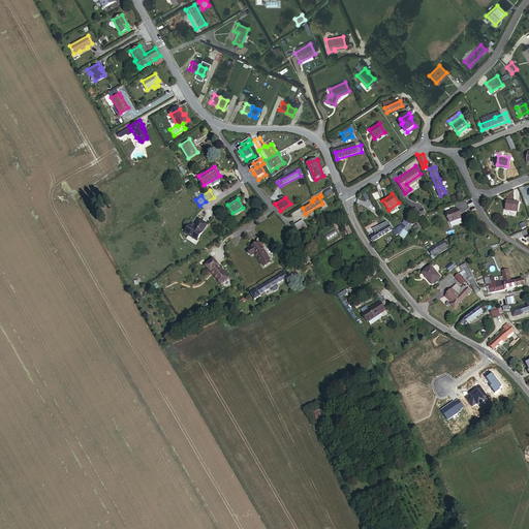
[(521,201),(509,200),(507,211),(519,212),(521,201)]
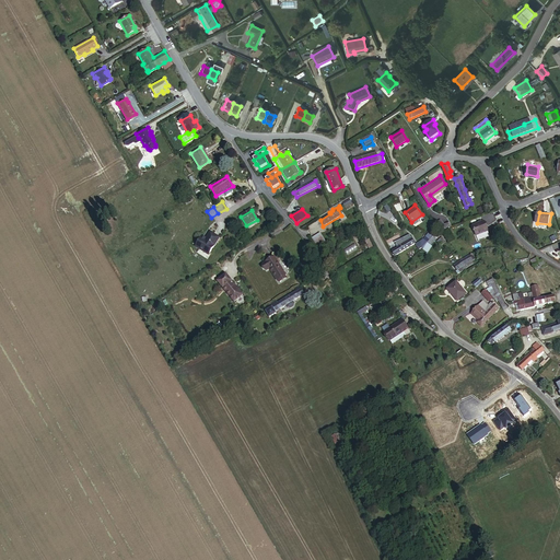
[(485,219),(473,224),(477,234),(489,229),(485,219)]
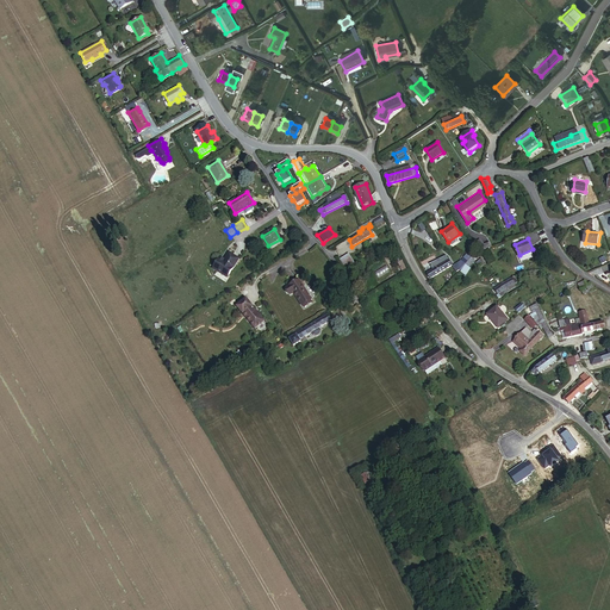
[(533,249),(520,255),(522,260),(535,255),(533,249)]
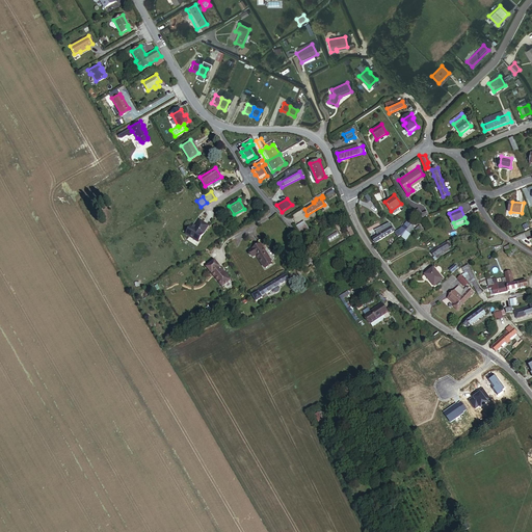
[(190,227),(185,235),(189,238),(190,235),(198,240),(208,227),(200,220),(195,227),(194,229),(190,227)]
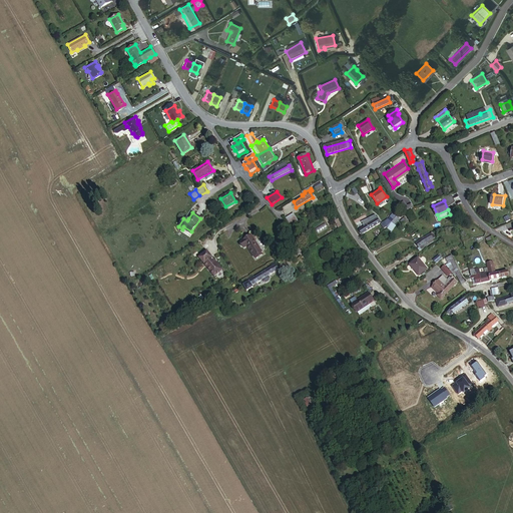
[(292,226),(300,222),(294,213),(286,217),(292,226)]
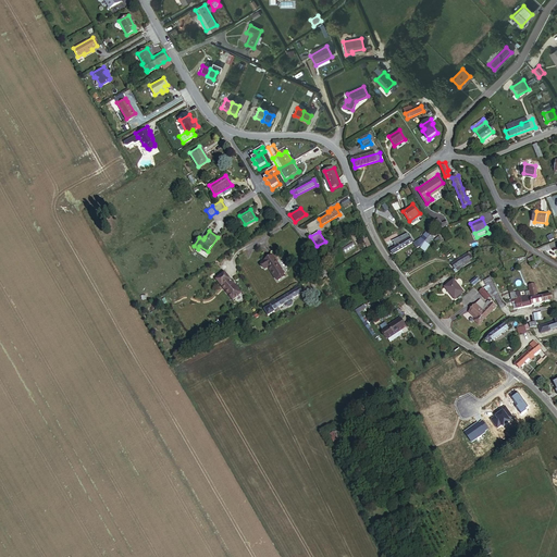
[(392,250),(394,255),(413,242),(408,234),(394,240),(397,247),(392,250)]
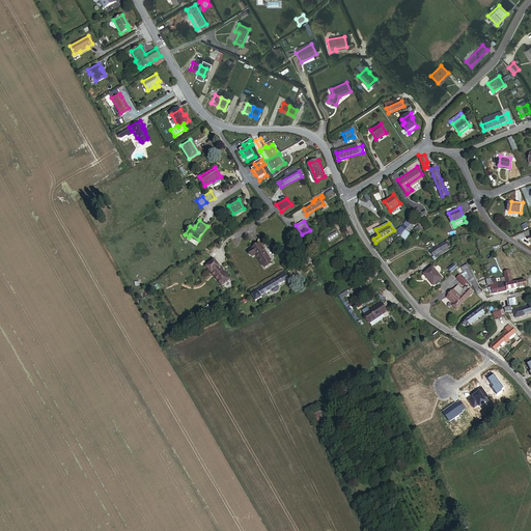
[(402,235),(407,230),(402,227),(395,232),(399,236),(401,234),(402,235)]
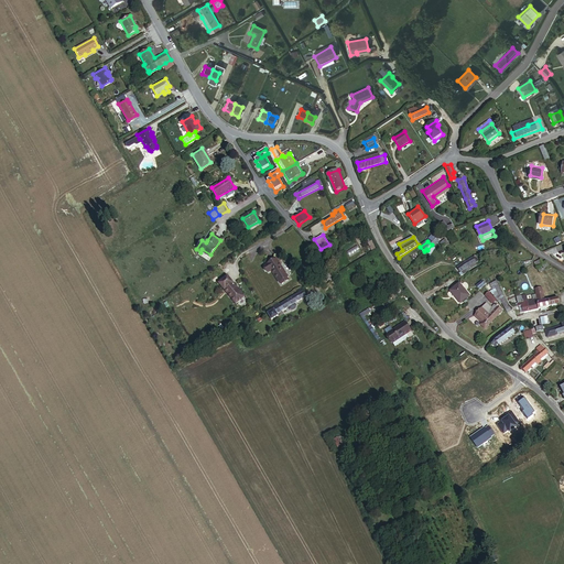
[(461,264),(457,268),(459,271),(476,261),(475,258),(473,259),(472,258),(461,264)]
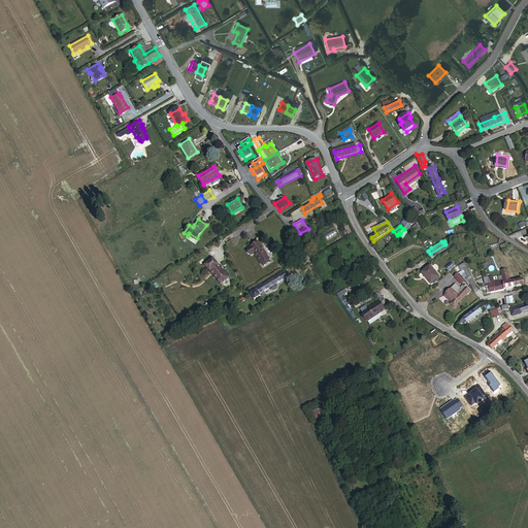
[(258,243),(246,251),(251,257),(254,255),(261,266),(268,261),(269,261),(258,243)]
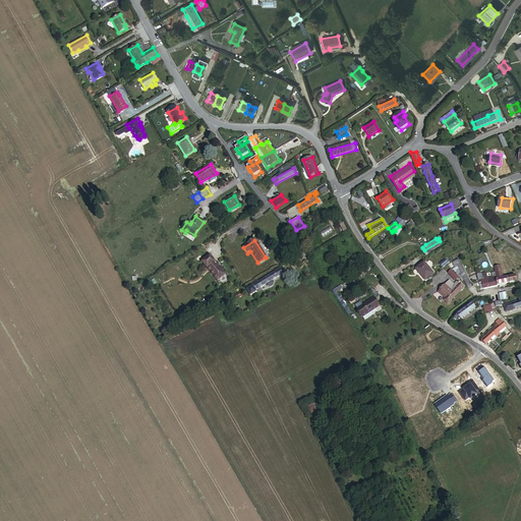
[(503,242),(494,247),(498,253),(507,248),(503,243),(503,242)]
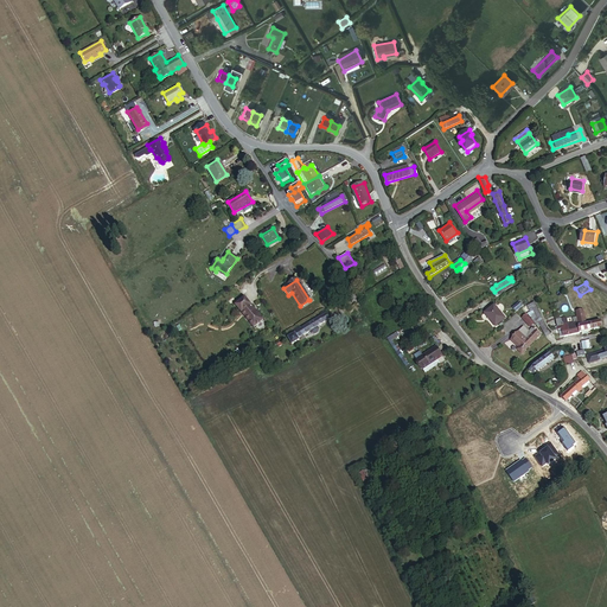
[(243,298),(234,305),(251,326),(261,319),(243,298)]
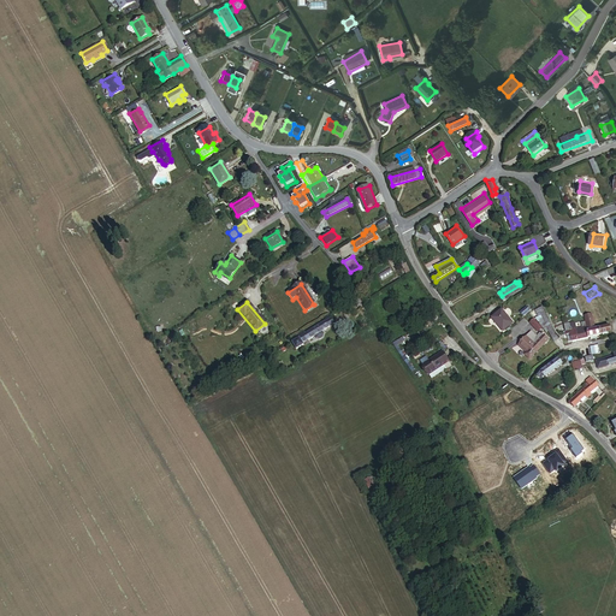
[(501,311),(490,319),(502,332),(511,324),(501,311)]
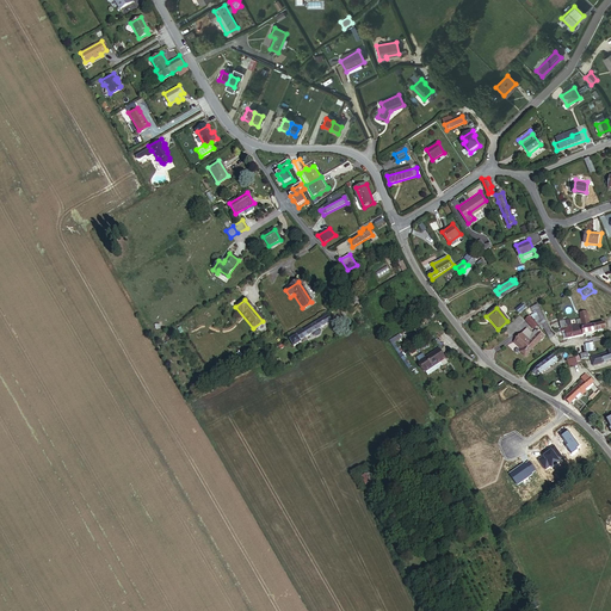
[(551,334),(551,335),(541,313),(536,315),(549,339),(553,337),(551,334)]
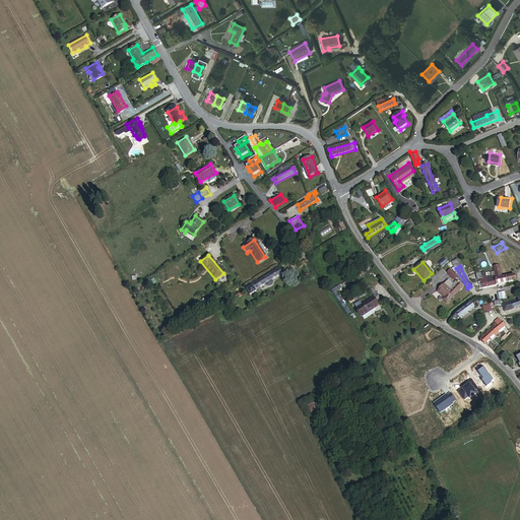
[(495,275),(495,276),(496,278),(503,277),(503,276),(501,276),(499,266),(493,267),(495,275)]
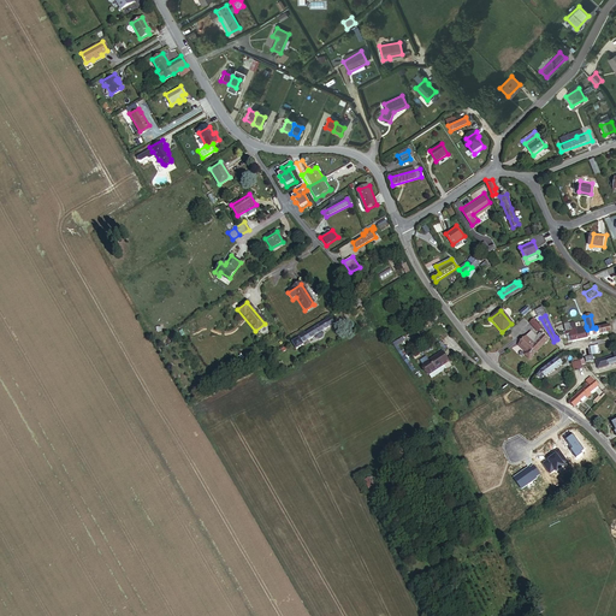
[(306,338),(308,341),(314,337),(315,339),(319,339),(321,338),(323,335),(321,332),(330,327),(326,321),(303,335),(306,338)]
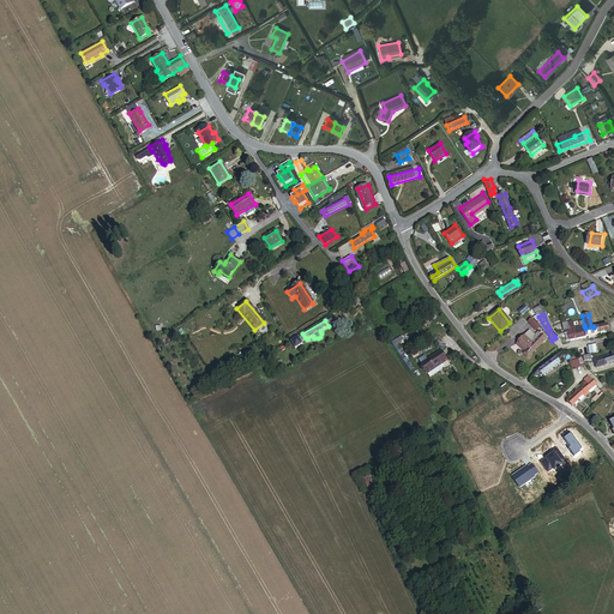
[(530,320),(527,323),(536,331),(539,329),(530,320)]
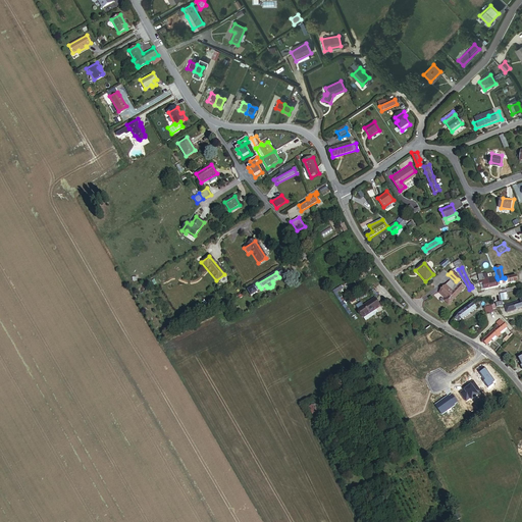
[(480,289),(488,288),(486,279),(485,278),(484,278),(483,277),(482,276),(482,274),(481,274),(481,272),(477,273),(479,280),(479,283),(480,289)]
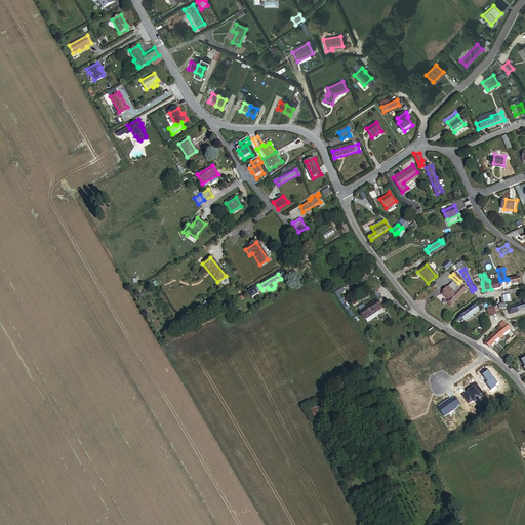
[(500,283),(501,287),(511,285),(510,280),(508,280),(500,281),(499,279),(494,280),(495,284),(500,283)]
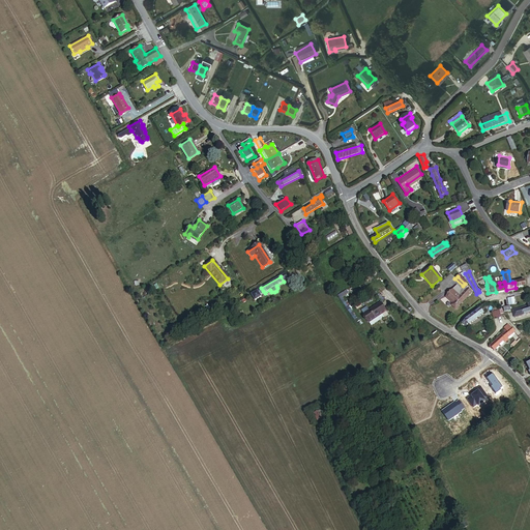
[(494,284),(496,292),(506,290),(505,286),(500,287),(499,283),(494,284)]
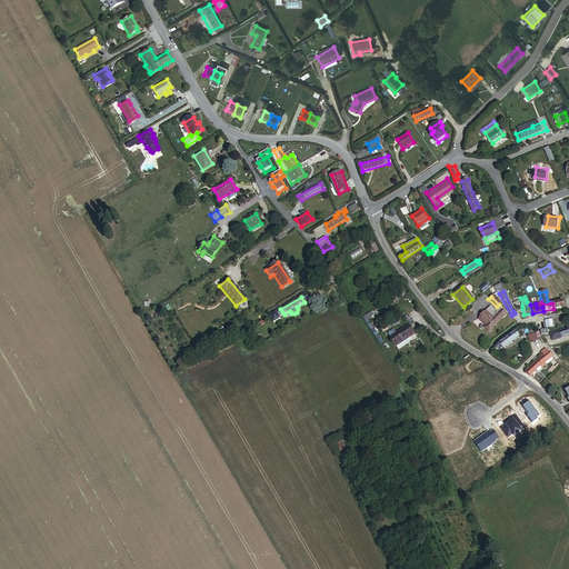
[(280,309),(279,307),(267,313),(273,323),(280,319),(279,318),(278,316),(282,312),(280,309)]
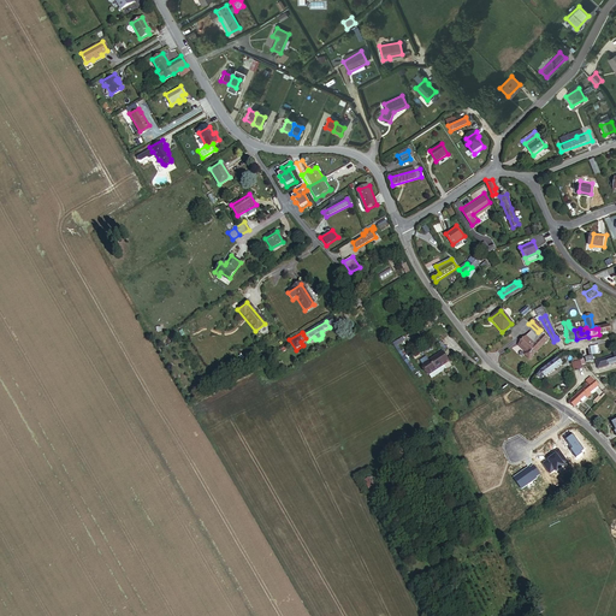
[(529,333),(519,344),(523,350),(521,351),(520,354),(525,357),(527,361),(546,341),(539,333),(535,338),(529,333)]
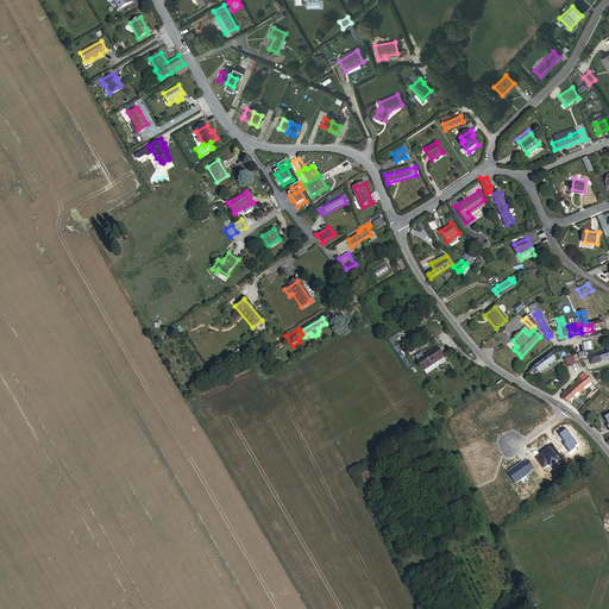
[(589,357),(591,365),(608,359),(608,345),(604,347),(606,352),(589,357)]
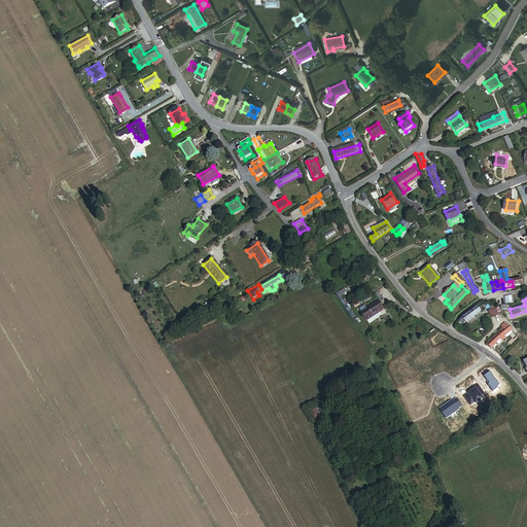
[(363,309),(359,311),(364,320),(384,308),(379,300),(363,309)]
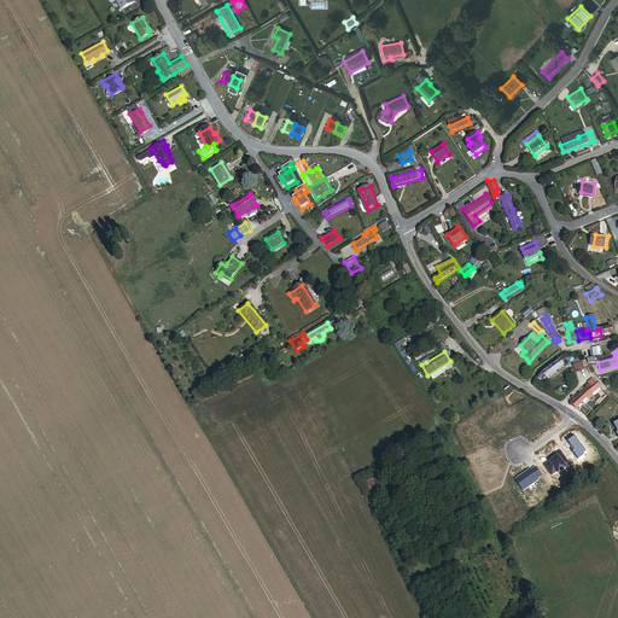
[(559,361),(552,367),(557,372),(564,366),(559,361)]
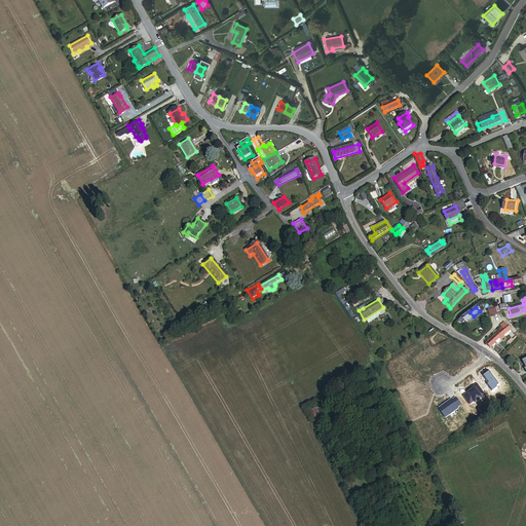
[(474,316),(470,312),(461,320),(459,322),(462,326),(464,323),(465,324),(474,316)]
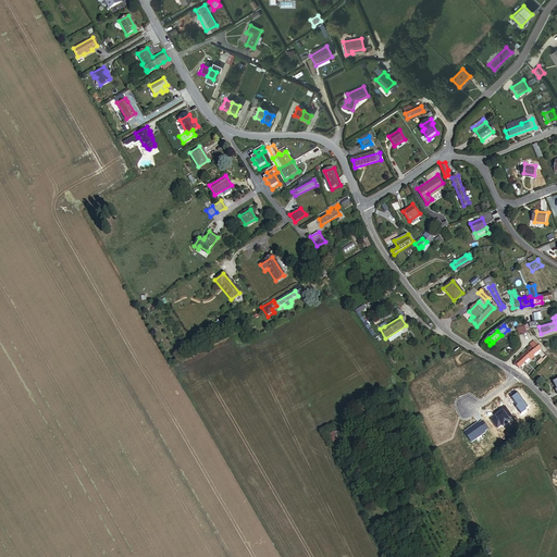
[(531,347),(527,353),(531,357),(540,348),(533,342),(529,345),(531,347)]
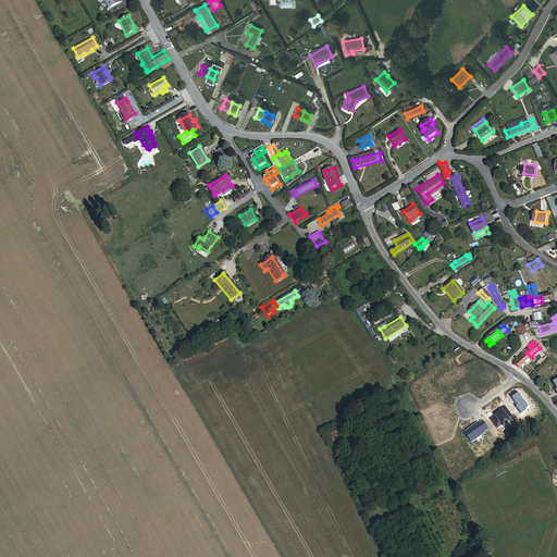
[(527,353),(515,363),(519,369),(530,358),(531,357),(527,353)]
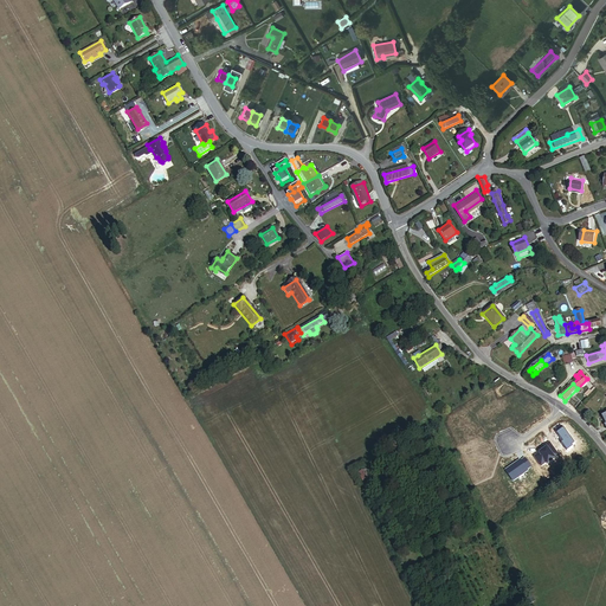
[(359,472),(363,481),(371,476),(367,468),(359,472)]
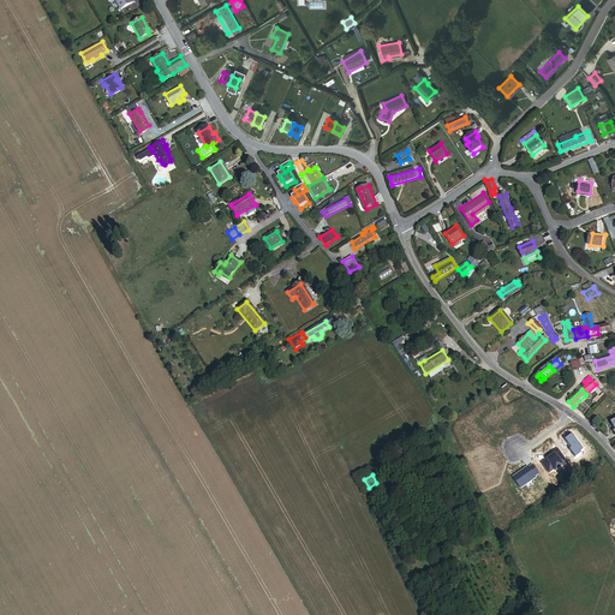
[(499,501),(490,505),(494,513),(502,509),(499,501)]
